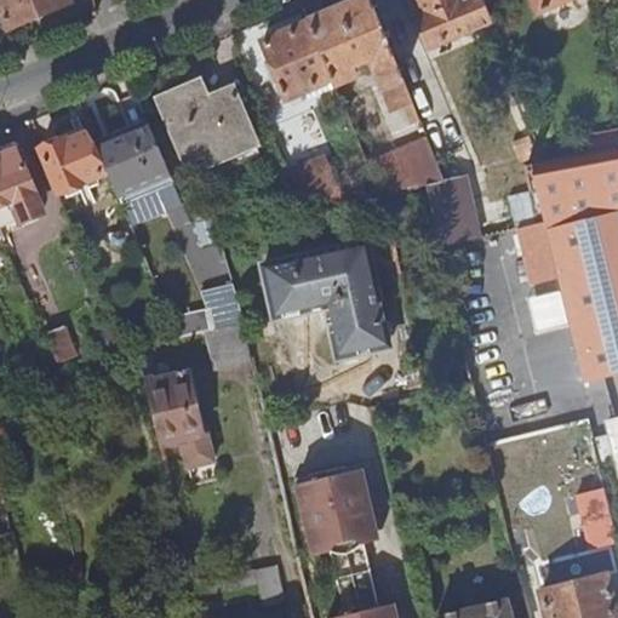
[(0,5),(11,29),(72,4),(70,0),(0,0),(0,5)]
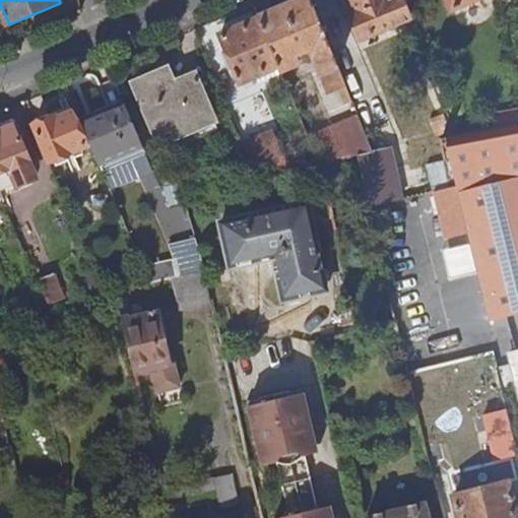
[(311,0),(302,0),(260,18),(282,71),(299,65),(295,57),(310,50),(329,93),(340,89),(346,105),(352,103),(311,0)]
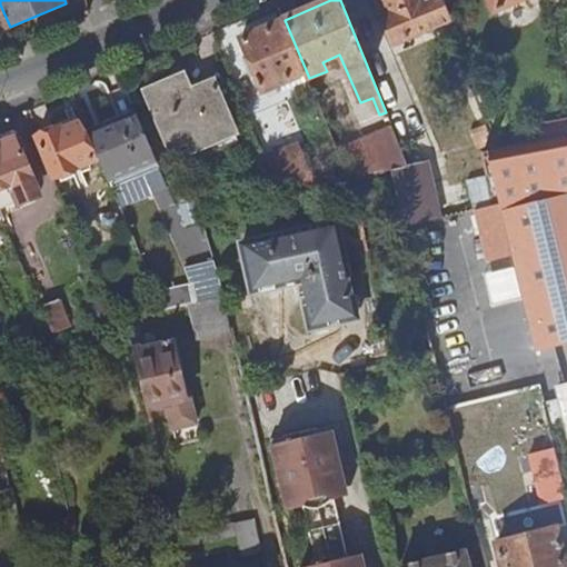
[(377,0),(376,1),(395,45),(448,21),(439,0),(377,0)]
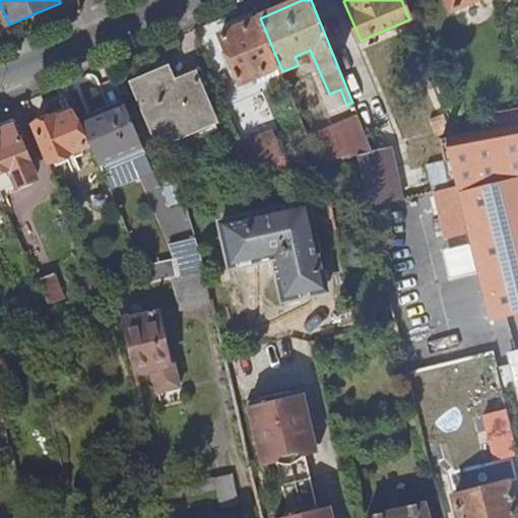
[(446,0),(451,11),(476,0),(446,0)]
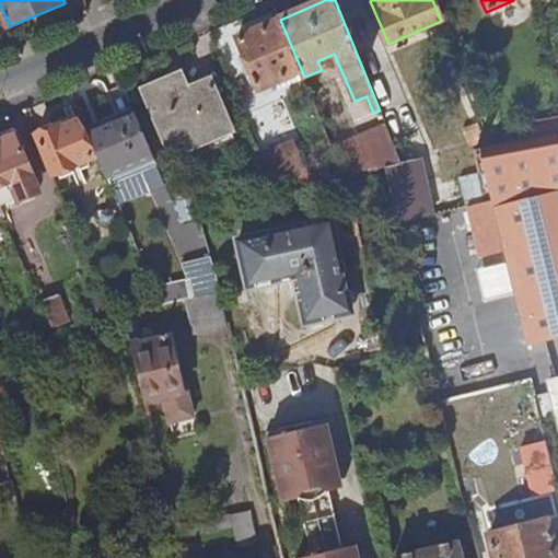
[(309,88),(304,77),(280,20),(237,38),(259,91),(297,74),(303,90),(309,88)]
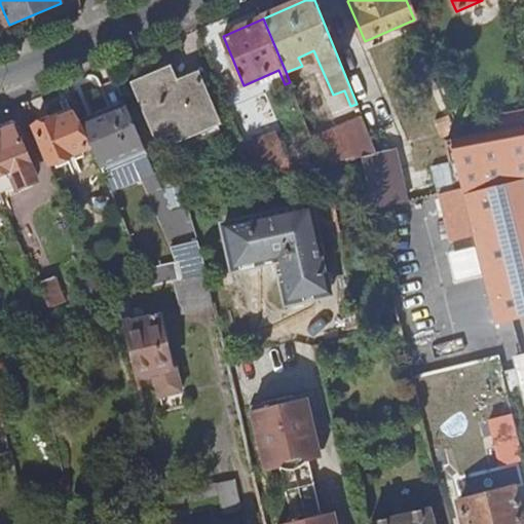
[(218,123),(197,75),(176,84),(170,70),(135,84),(158,139),(175,132),(178,141),(218,123)]
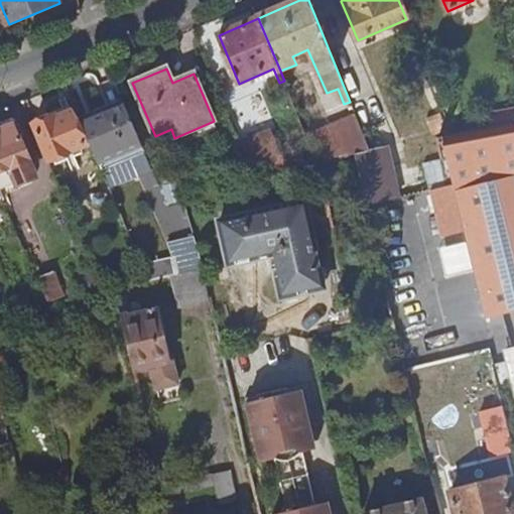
[(123,104),(81,122),(101,168),(142,150),(123,104)]
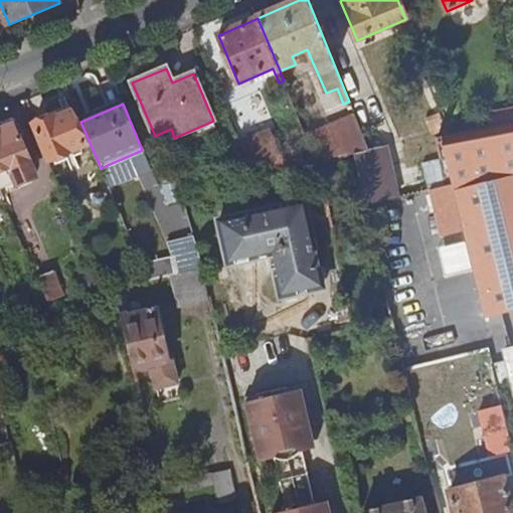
[(496,126),(512,122),(512,111),(494,116),(496,126)]
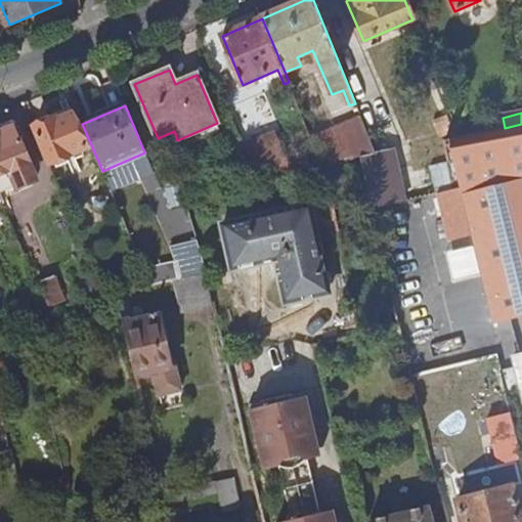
[(32,127),(48,164),(52,162),(55,168),(83,156),(81,149),(85,147),(71,114),(55,120),(54,118),(32,127)]
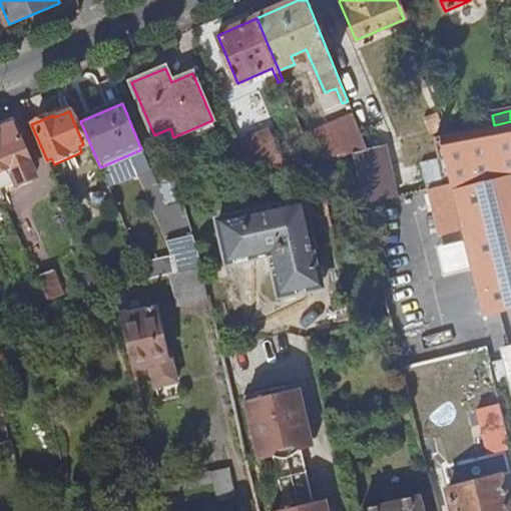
[(354,151),(368,149),(354,115),(306,135),(316,157),(316,159),(318,158),(354,151)]
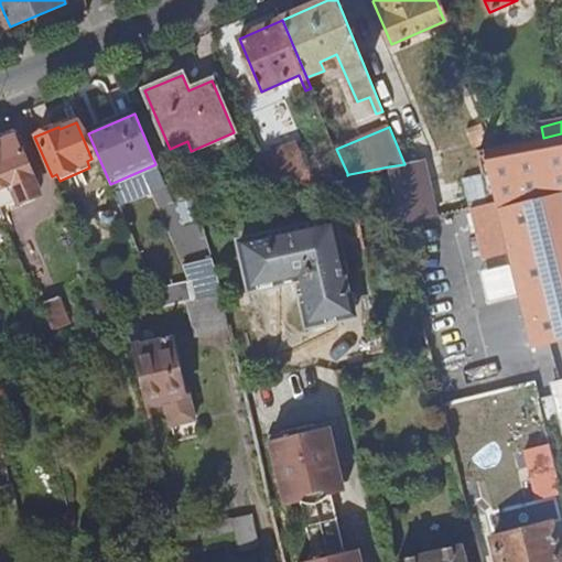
[(0,185),(9,182),(13,193),(22,201),(33,195),(35,184),(13,133),(0,138),(0,185)]
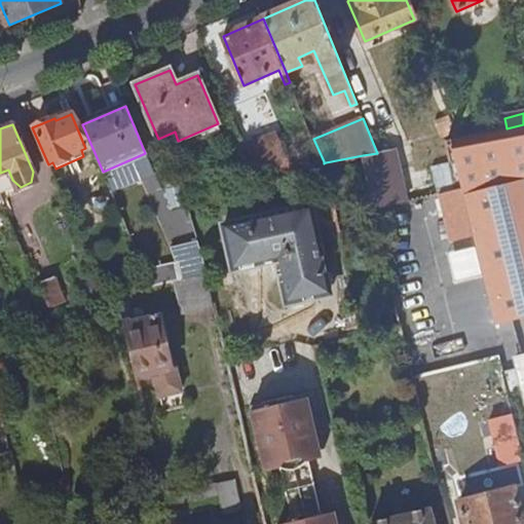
[(523,124),(507,128),(459,137),(445,139),(458,191),(459,196),(465,195),(497,325),(523,317),(523,124)]
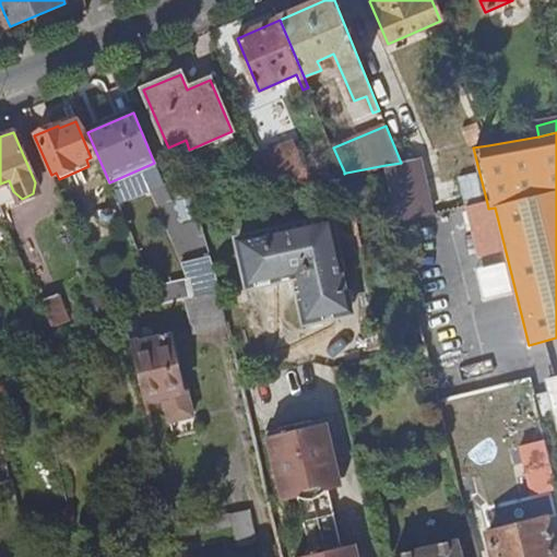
[(275,185),(310,178),(293,142),(262,155),(275,185)]
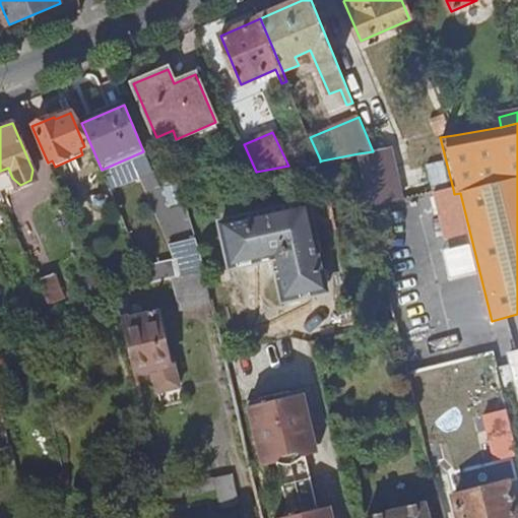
[(390,147),(373,151),(359,153),(371,207),(402,200),(390,147)]
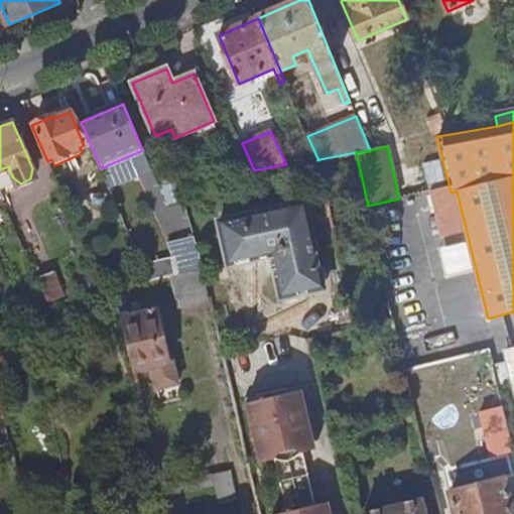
[(306,205),(214,225),(222,267),(272,257),(281,300),(325,290),(306,205)]
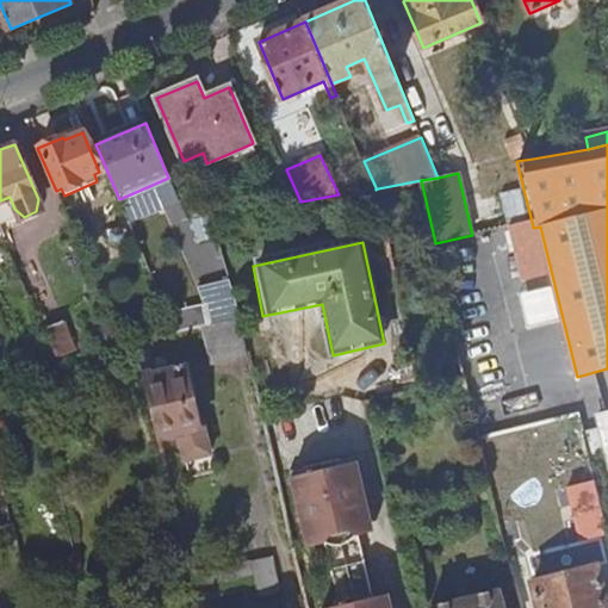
[(205,327),(210,327),(205,305),(167,311),(177,334),(205,327)]
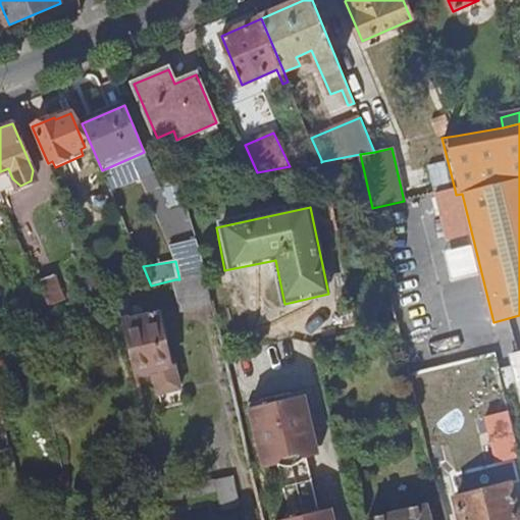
[(52,272),(36,276),(47,305),(62,299),(52,272)]
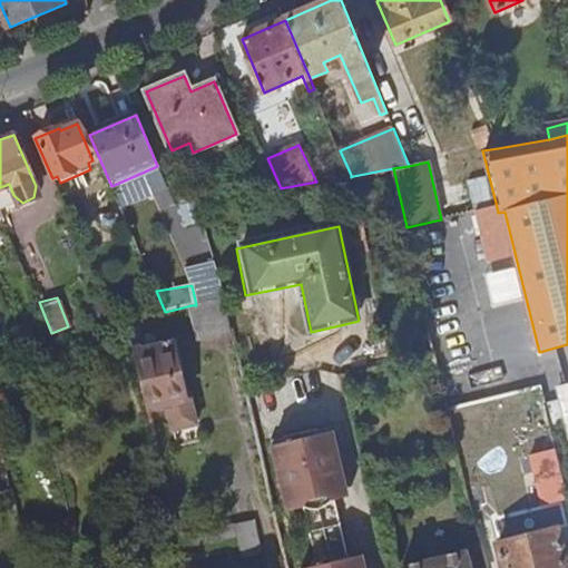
[(224,300),(196,305),(192,305),(199,340),(232,333),(224,300)]
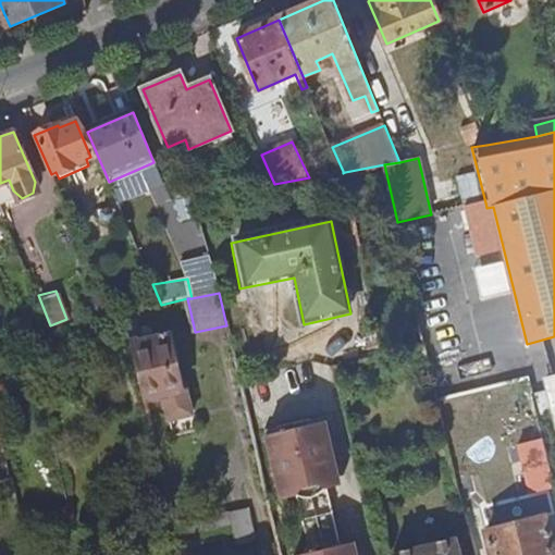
[(125,319),(145,402),(164,397),(170,421),(194,416),(188,390),(184,391),(172,336),(140,343),(134,317),(125,319)]
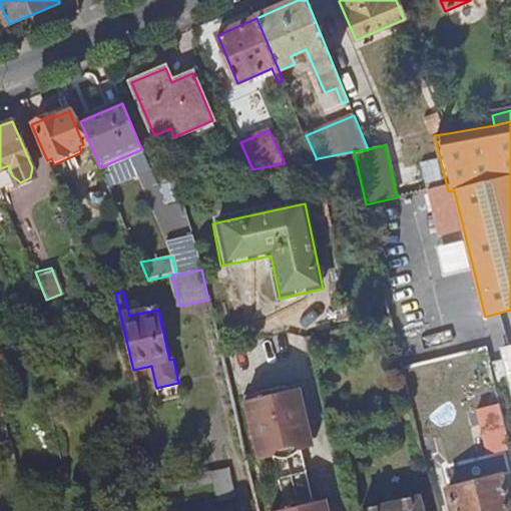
[(21,298),(23,308),(25,308),(46,303),(42,294),(21,298)]
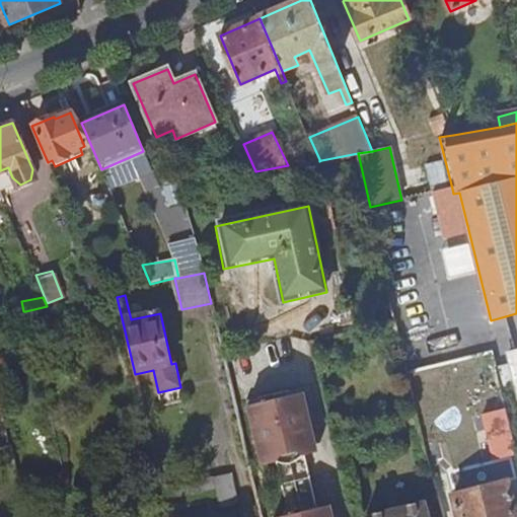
[(392,347),(402,345),(397,323),(387,325),(392,347)]
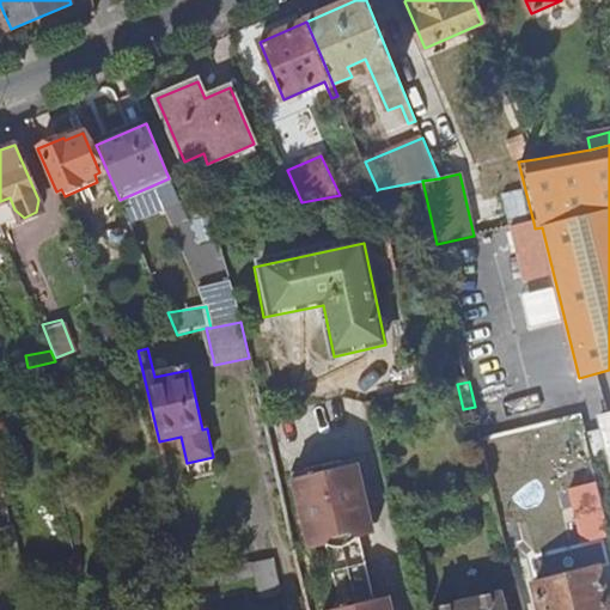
[(322,548),(337,609),(392,609),(389,595),(374,598),(361,540),(376,536),(358,459),(288,475),(307,551),(322,548)]
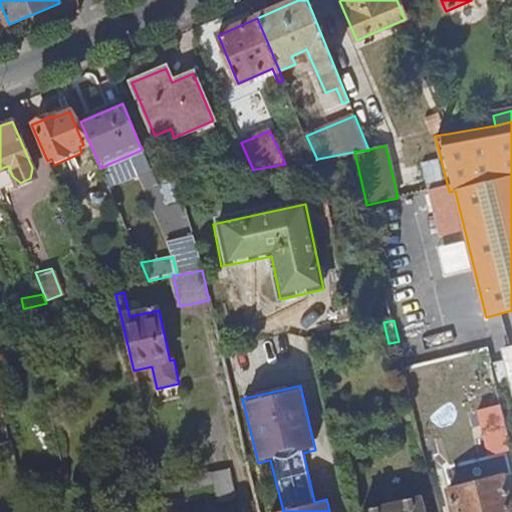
[(490,458),(511,453),(511,452),(502,410),(480,415),(490,458)]
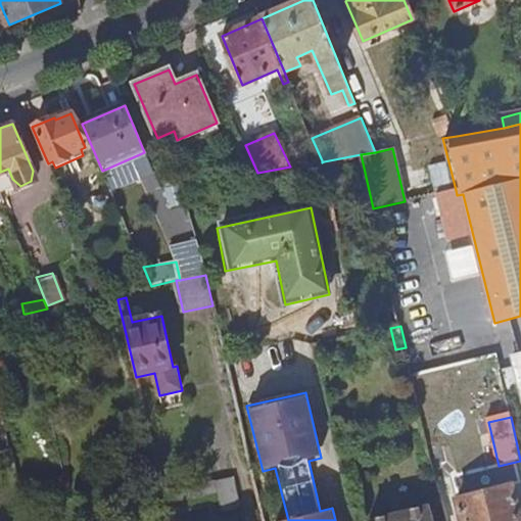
[(233,478),(163,495),(166,505),(218,492),(222,513),(240,509),(233,478)]
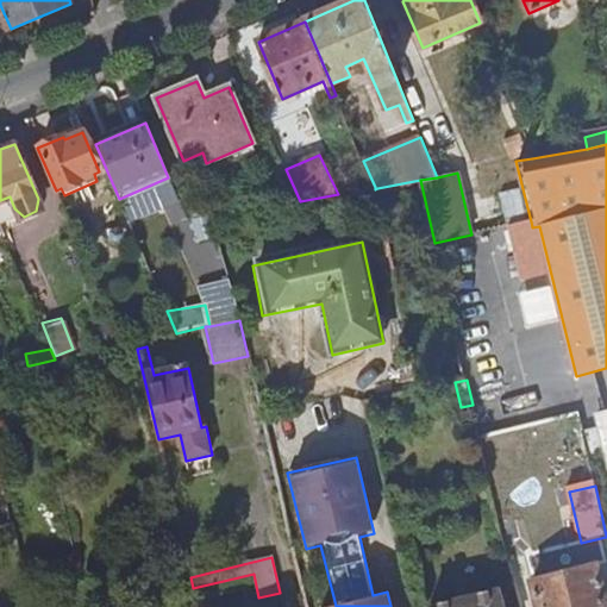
[(532,587),(537,606),(602,606),(594,570),(532,587)]
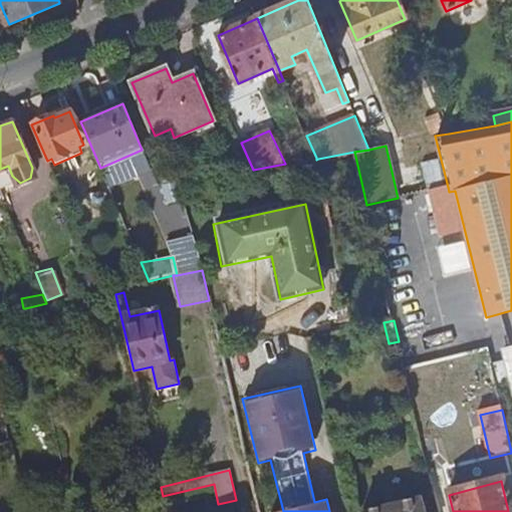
[(424,511),(421,499),(370,511),(424,511)]
